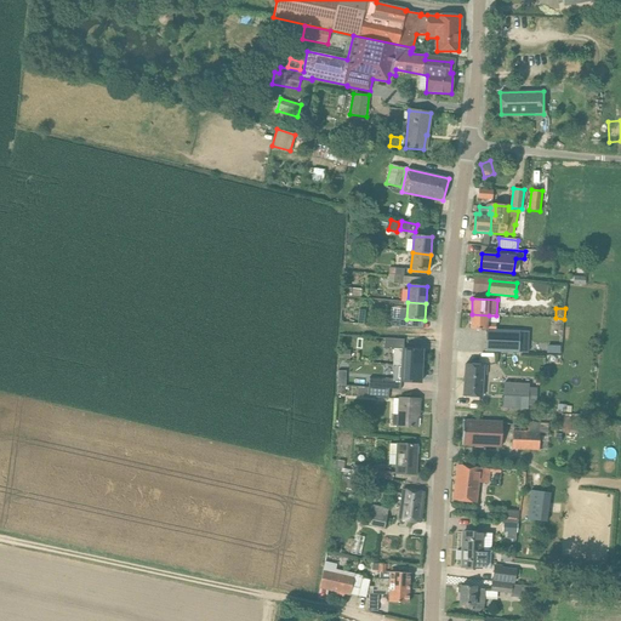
[(489,315),(472,314),(471,329),(488,330),(496,331),(496,330),(497,324),(489,323),(489,315)]
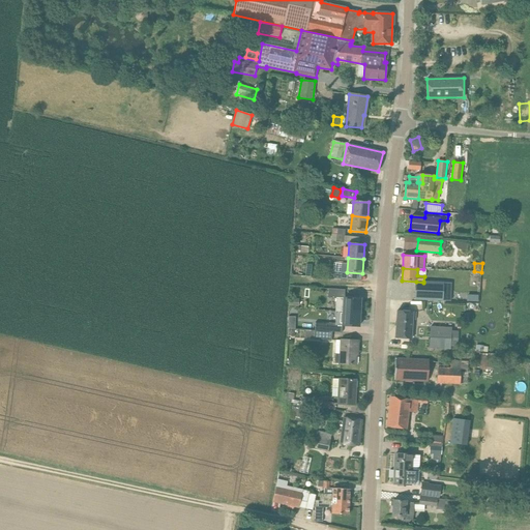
[(444,283),(423,282),(423,283),(416,282),(415,300),(443,301),(444,283)]
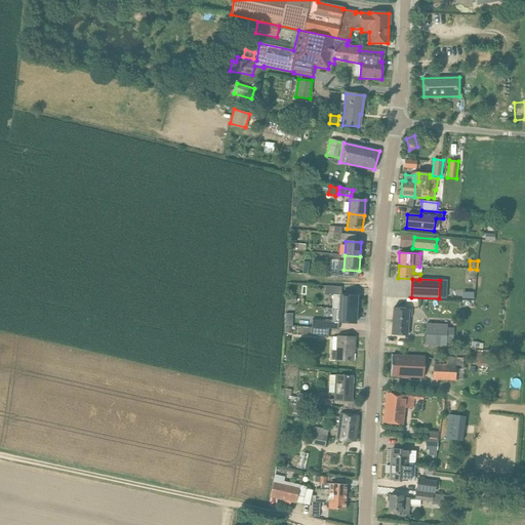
[(339,309),(357,310),(357,296),(341,295),(341,287),(326,285),(325,295),(333,295),(332,309),(333,309),(339,309)]
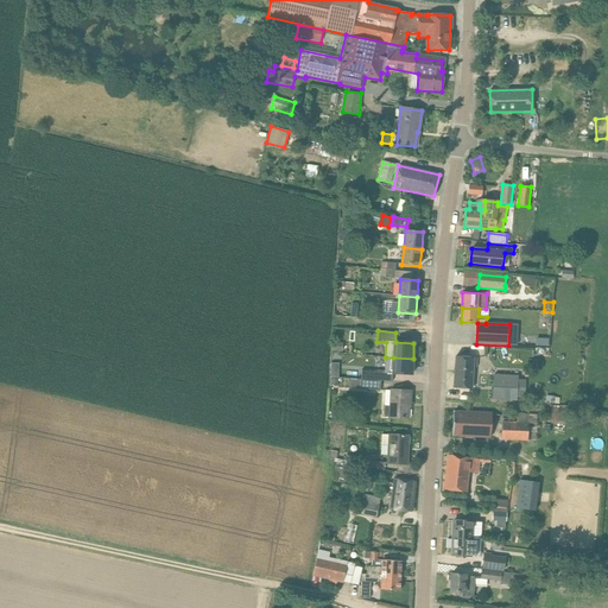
[(342,352),(343,342),(331,342),(331,352),(342,352)]
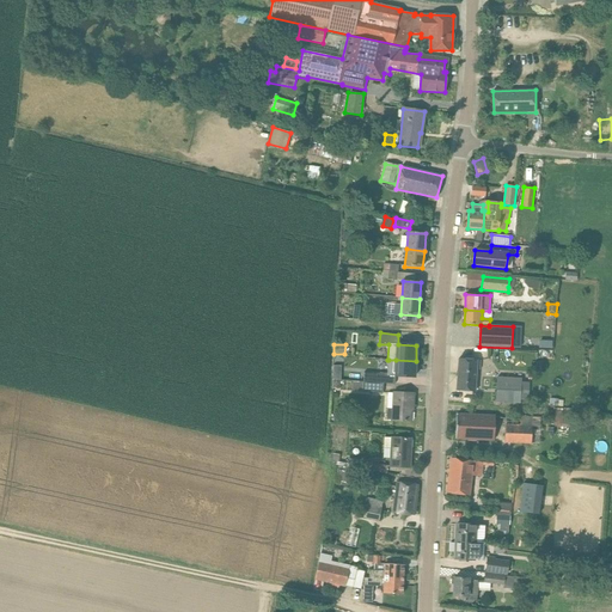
[(481,360),(459,359),(457,391),(475,392),(476,369),(481,371),(481,360)]
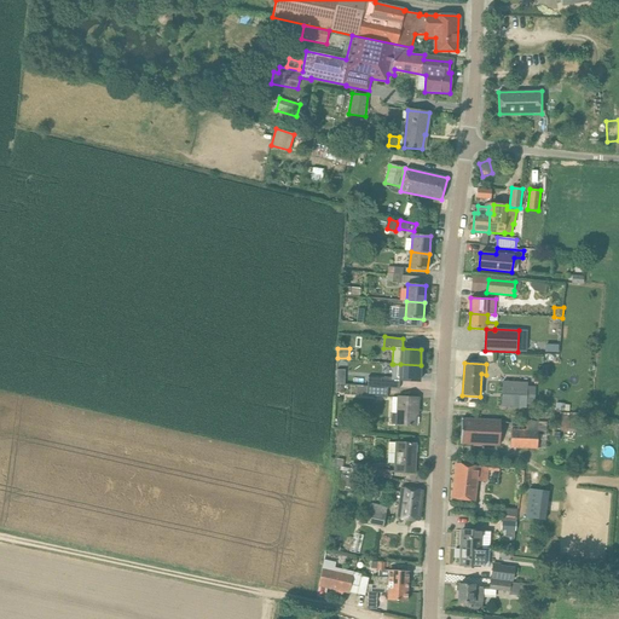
[(400,364),(393,364),(392,380),(420,381),(421,365),(400,364)]
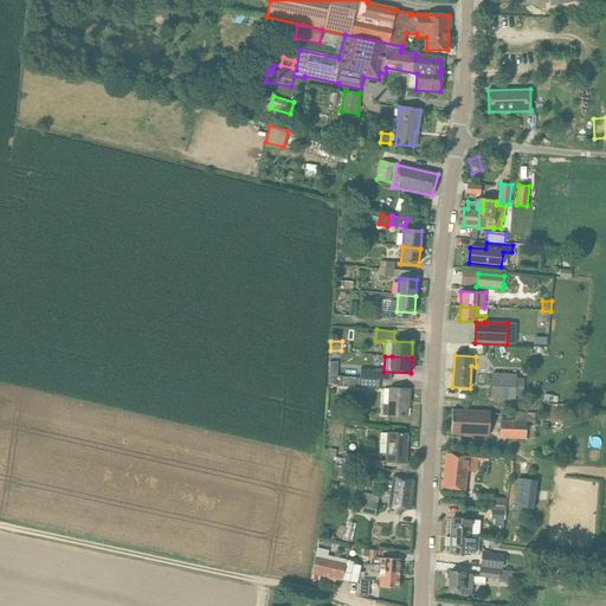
[(360,378),(379,379),(380,369),(360,369),(360,372),(360,378)]
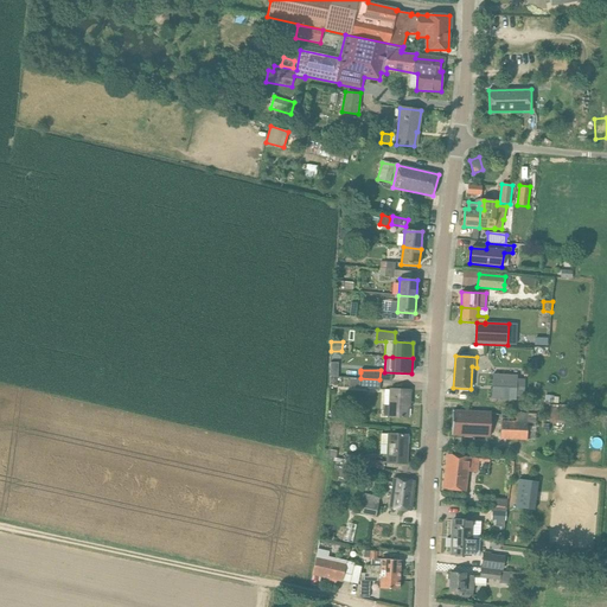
[(493,374),(492,401),(516,402),(517,400),(517,378),(518,375),(493,374)]
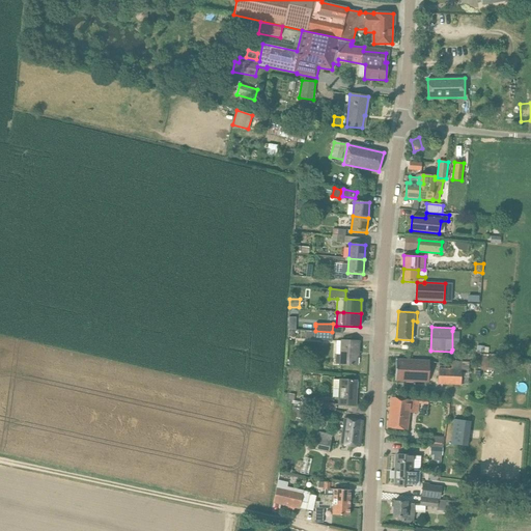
[(332,340),(332,332),(315,331),(314,339),(332,340)]
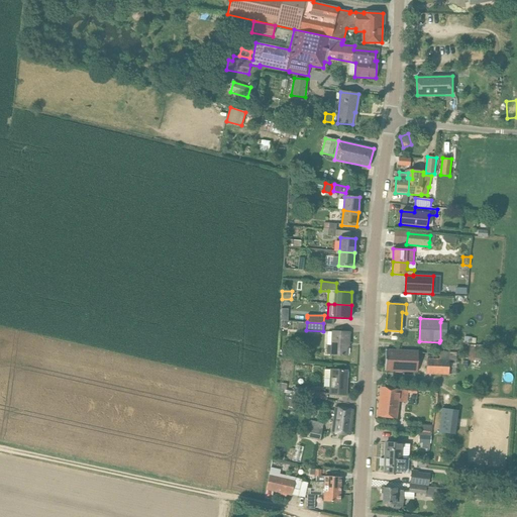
[(349,332),(333,331),(332,345),(326,345),(326,354),(332,354),(346,355),(347,346),(345,346),(346,342),(348,342),(349,332)]
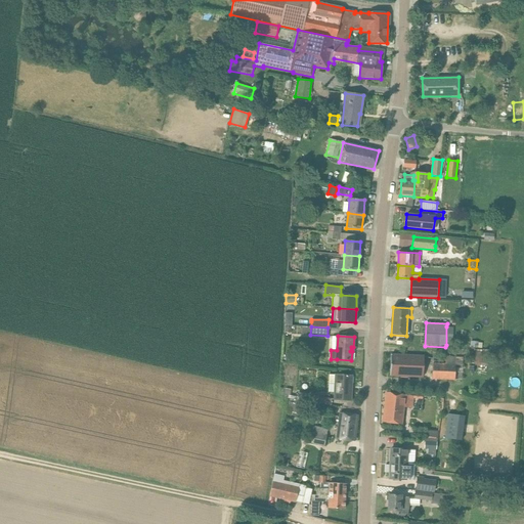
[(464,351),(454,350),(454,360),(434,359),(433,380),(463,381),(464,351)]
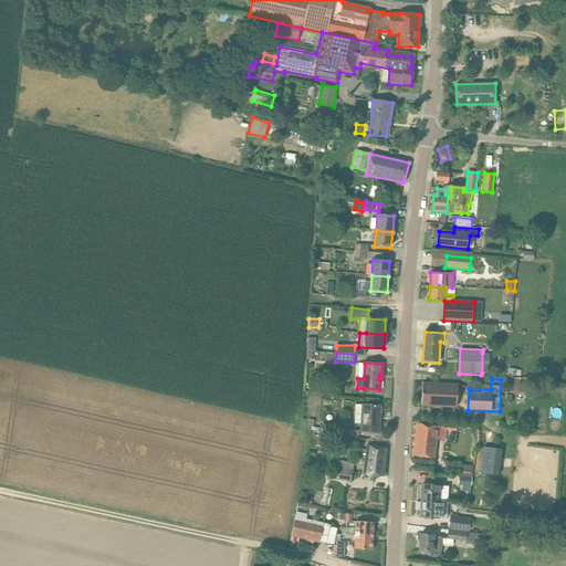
[(511,379),(509,392),(528,396),(531,384),(522,383),(523,381),(511,379)]
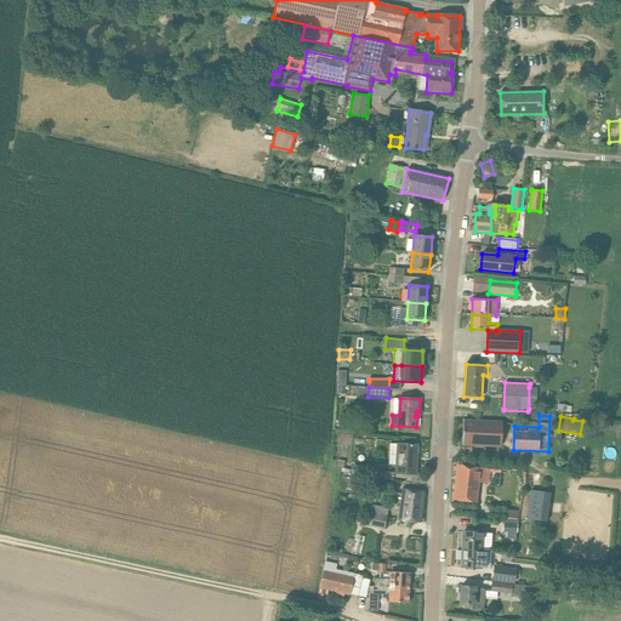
[(503,422),(463,420),(462,445),(502,446),(503,422)]
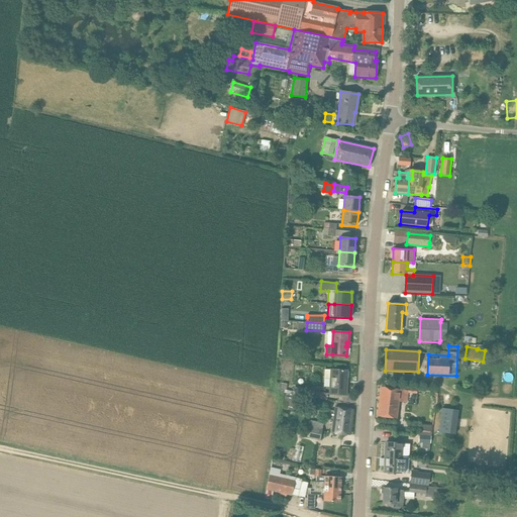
[(346,395),(347,371),(325,371),(324,380),(329,380),(329,394),(346,395)]
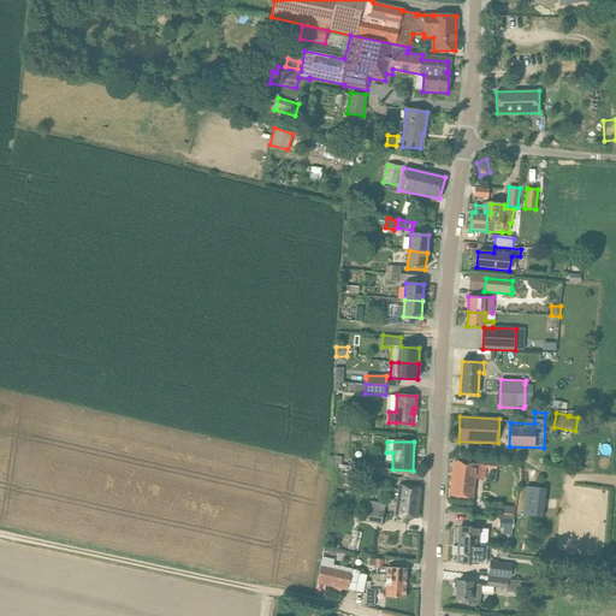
[(368,473),(369,466),(350,462),(349,467),(342,466),(343,458),(336,457),(333,467),(368,473)]
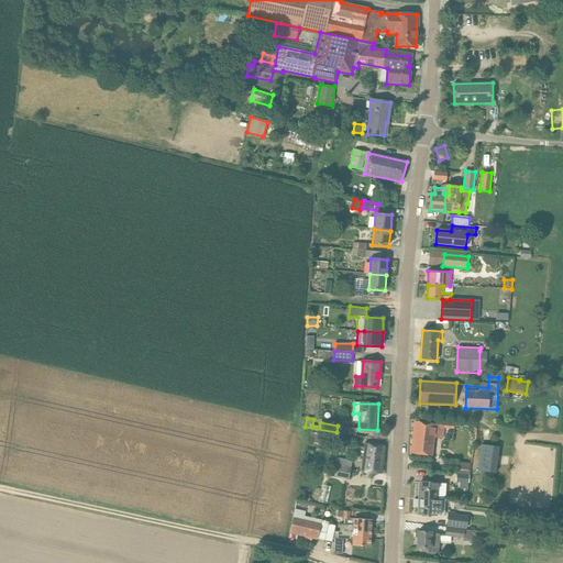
[(444,426),(416,421),(411,454),(432,455),(433,437),(443,438),(444,426)]
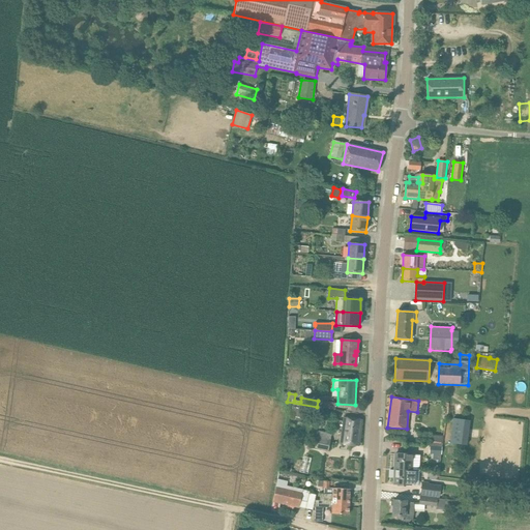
[(335,404),(318,401),(317,407),(334,410),(335,404)]
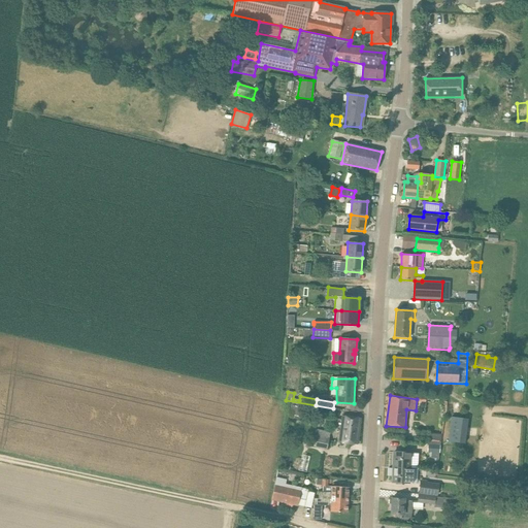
[(304,407),(291,404),(289,415),(302,417),(304,407)]
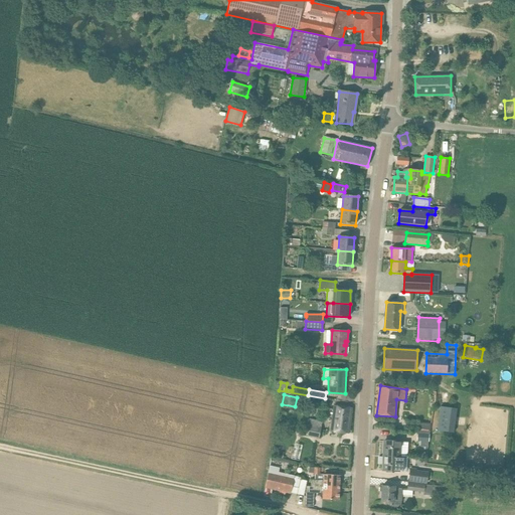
[(352,407),(333,406),(331,430),(349,433),(352,407)]
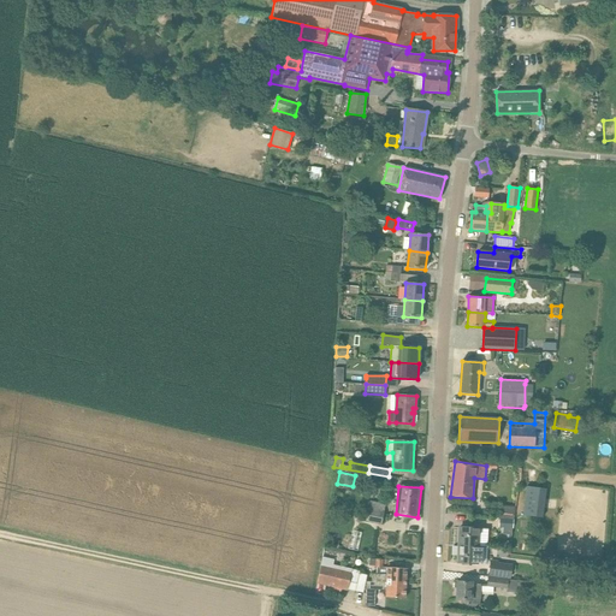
[(522,515),(543,519),(546,489),(527,486),(522,515)]
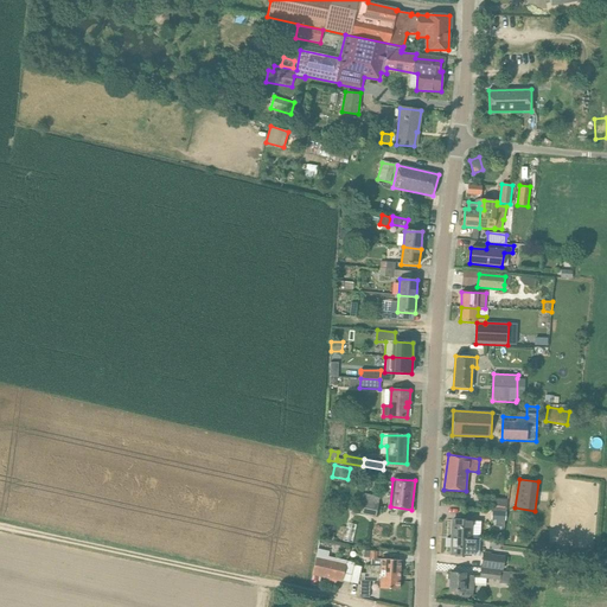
[(379,497),(364,494),(360,513),(375,516),(379,497)]
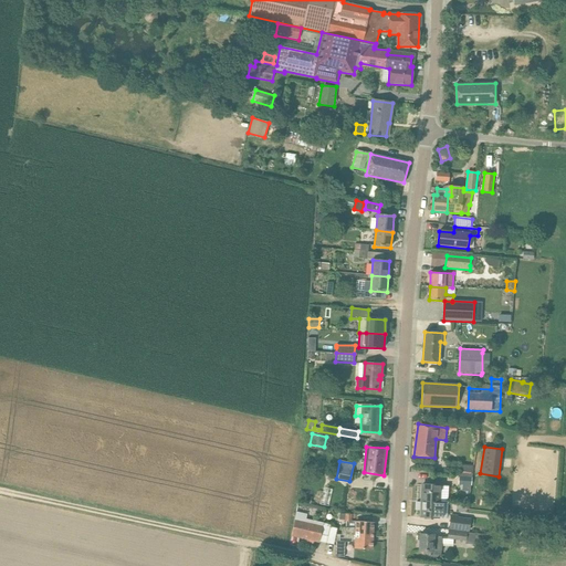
[(472,475),(459,474),(459,477),(458,485),(471,485),(472,475)]
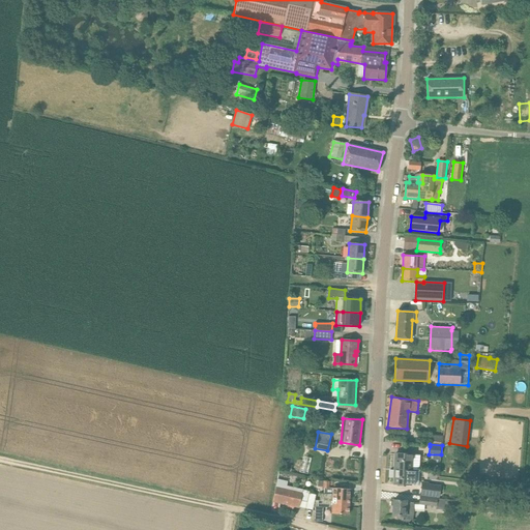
[(394,470),(415,471),(419,472),(419,463),(420,455),(412,455),(395,454),(394,470)]
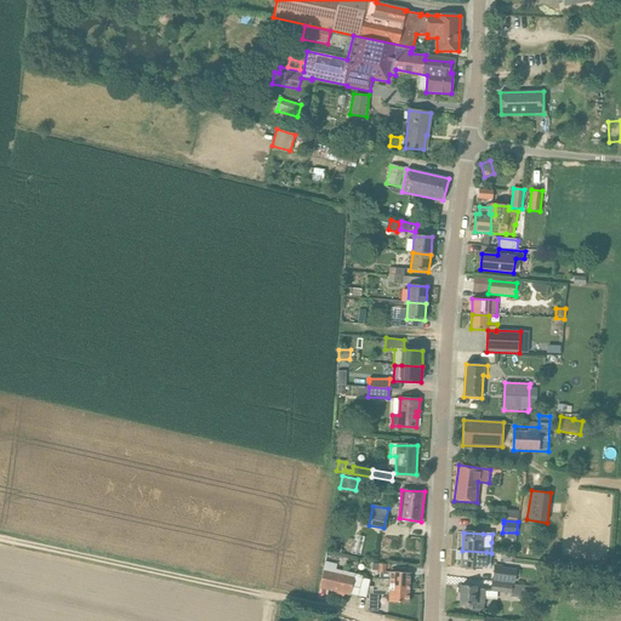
[(486,568),(486,552),(462,551),(462,568),(480,569),(480,568),(486,568)]
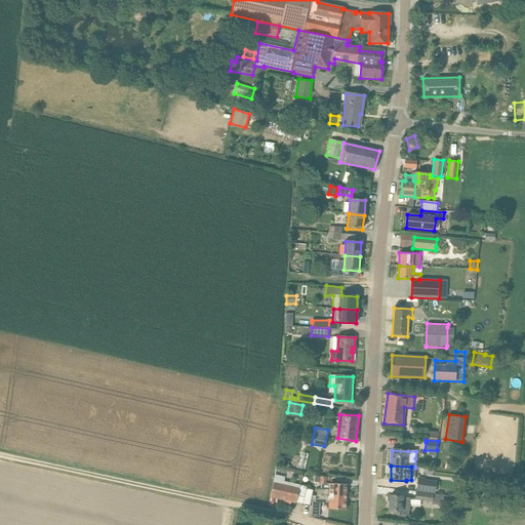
[(326,483),(327,477),(317,476),(316,483),(320,483),(320,489),(316,488),(316,495),(346,496),(347,484),(326,483)]
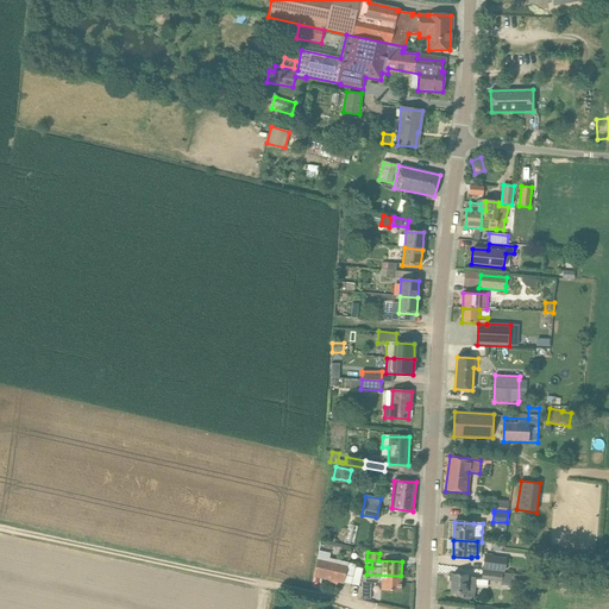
[(507,559),(490,557),(490,563),(483,563),(483,570),(506,572),(507,559)]
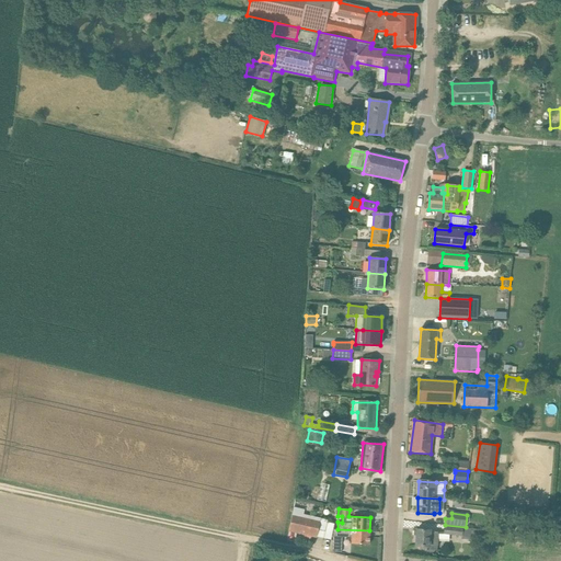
[(320,519),(293,514),(288,530),(317,537),(318,530),(325,533),(328,521),(320,518),(320,519)]
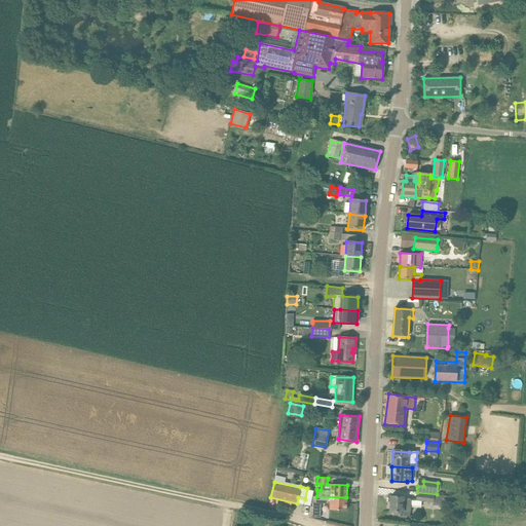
[(404,497),(390,496),(389,512),(401,513),(400,518),(410,518),(411,505),(421,505),(421,501),(445,503),(446,498),(416,494),(415,500),(411,500),(411,499),(403,498),(404,497)]
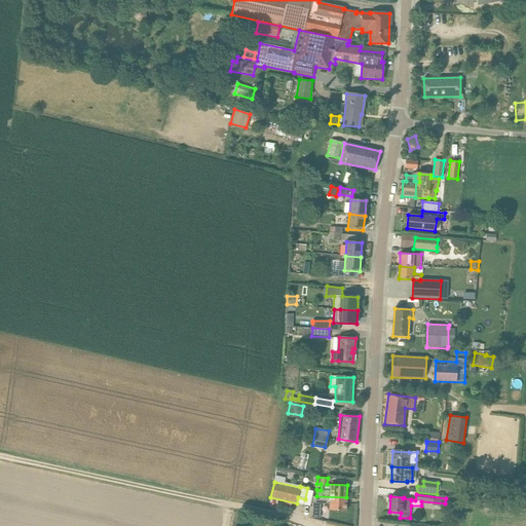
[(316,496),(312,496),(312,503),(330,504),(329,510),(346,511),(346,497),(316,496)]
